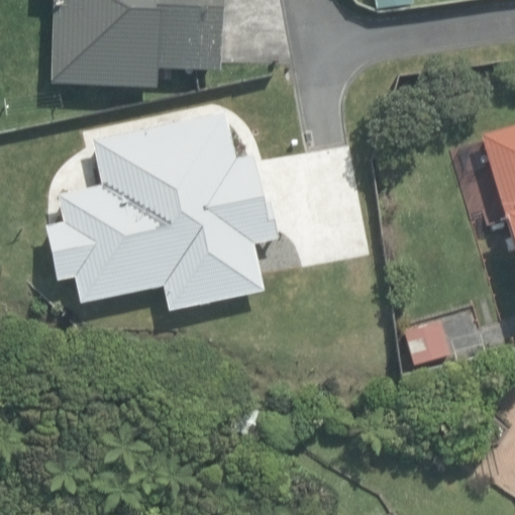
[(92,68),(219,72),(221,0),(54,0),(53,48),(93,50),(92,68)]
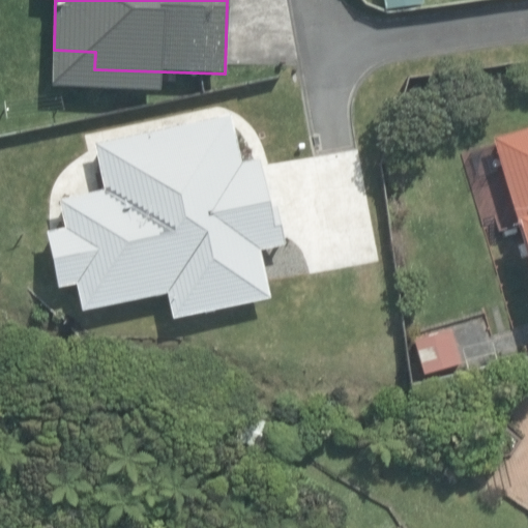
[(167,293),(172,319),(272,297),(262,250),(286,244),(277,203),(271,205),(262,157),(243,162),(233,114),(93,143),(103,188),(60,198),(67,228),(47,232),(59,287),(77,284),(82,311),(167,293)]
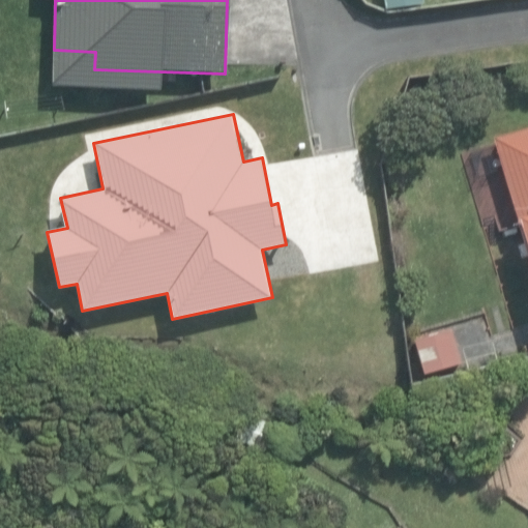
[(527,129),(494,139),(527,254),(527,129)]
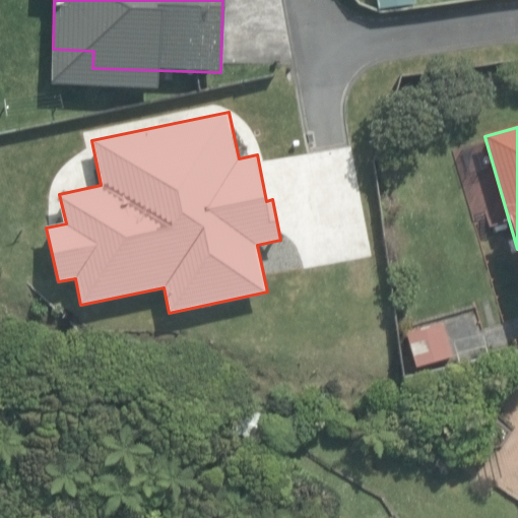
[(415,367),(451,359),(443,324),(407,332),(415,367)]
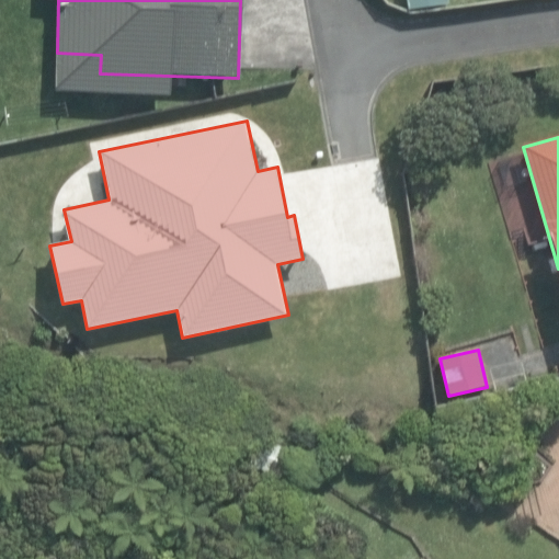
[(275,466),(282,446),(262,440),(255,459),(275,466)]
